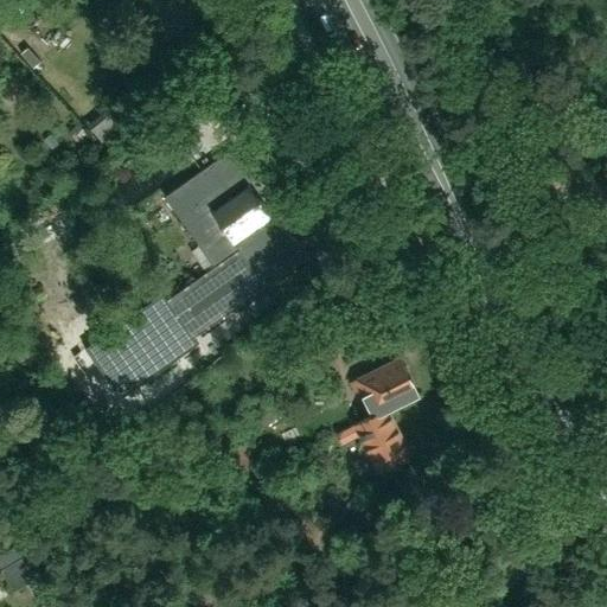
[(133,126),(116,104),(88,126),(104,147),(133,126)]
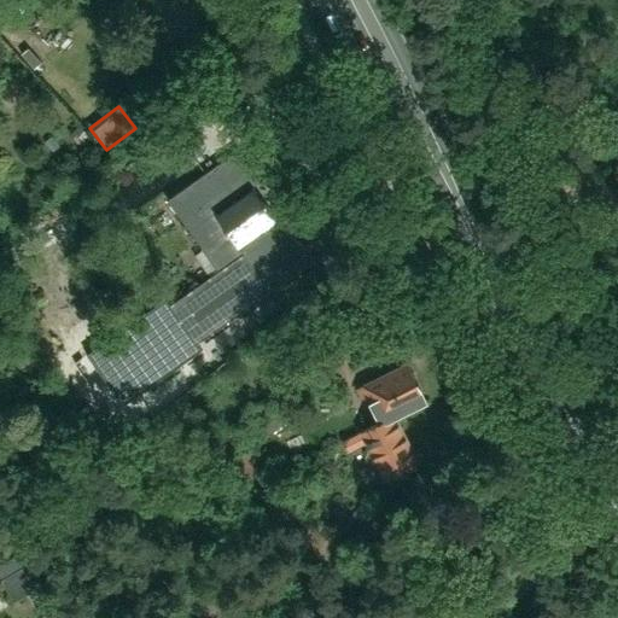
[(203,250),(194,256),(209,277),(168,304),(194,343),(315,260),(284,215),(275,221),(251,187),(260,181),(238,150),(232,155),(225,143),(200,158),(208,170),(167,199),(203,250)]
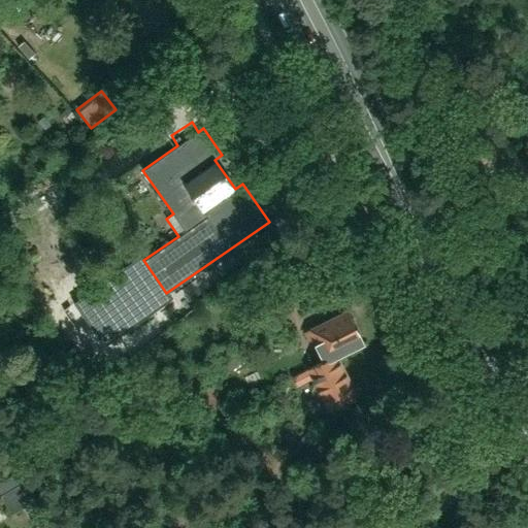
[(357,396),(337,356),(363,342),(348,309),(305,331),(309,340),(315,338),(325,359),(308,367),(316,384),(310,386),(319,403),(325,400),(329,409),(357,396)]
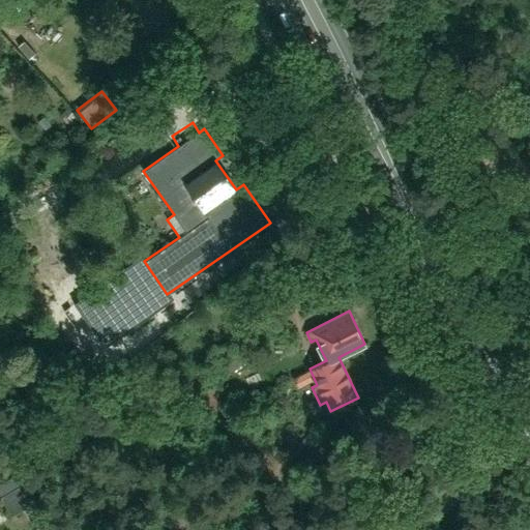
[(1,499),(11,517),(36,503),(26,483),(25,484),(20,477),(0,488),(0,490),(4,497),(1,499)]
